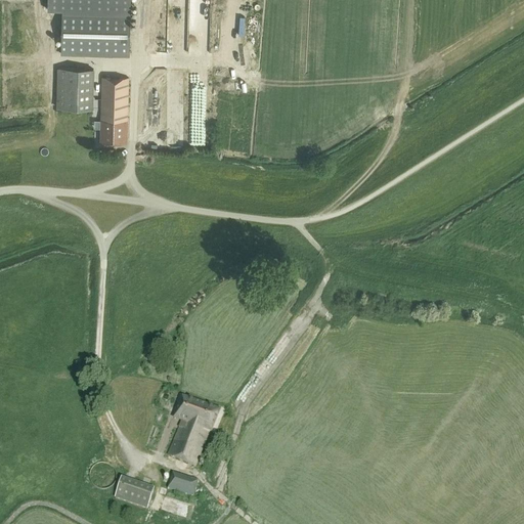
[(48,0),(48,10),(62,10),(61,54),(129,55),(130,0),(48,0)]
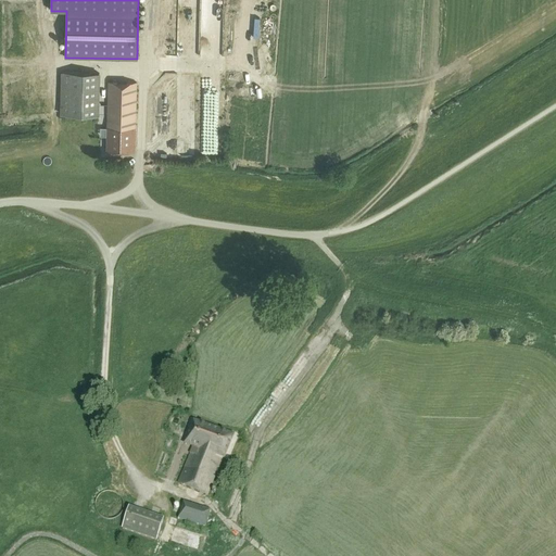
[(204,0),(193,0),(193,52),(204,52),(204,0)]
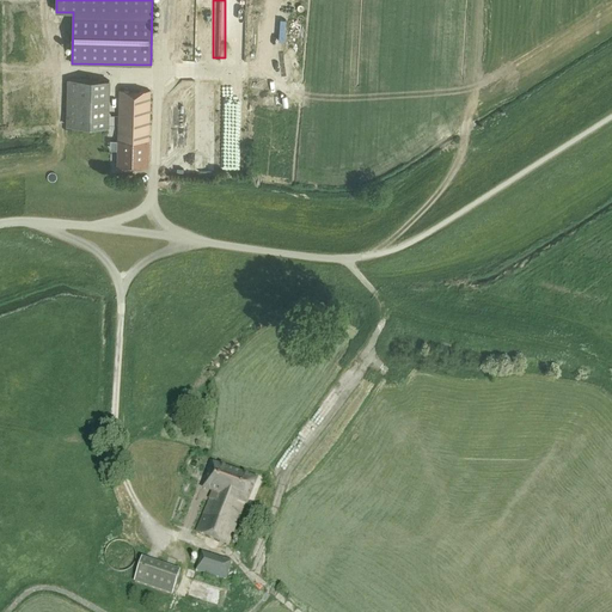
[(236,44),(238,60),(249,59),(246,43),(236,44)]
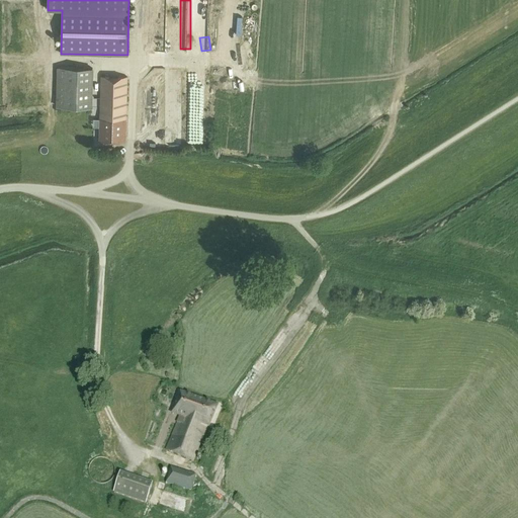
[(208,136),(206,65),(194,65),(196,137),(208,136)]
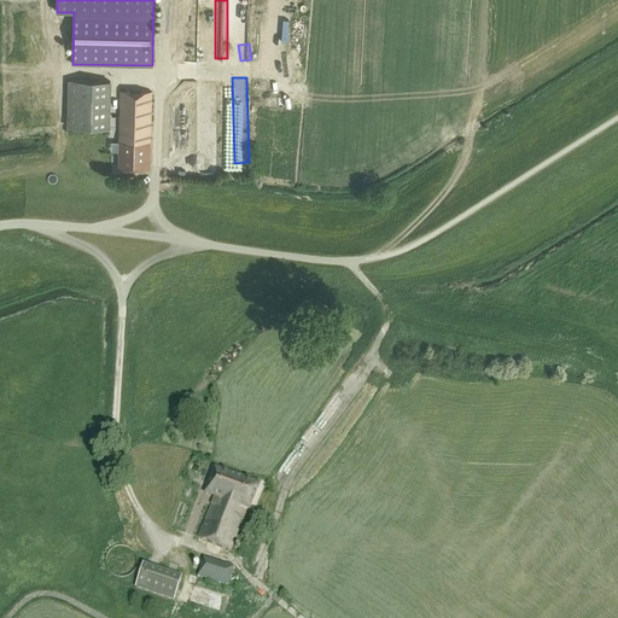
[(110,81),(69,81),(68,128),(109,129),(110,81)]
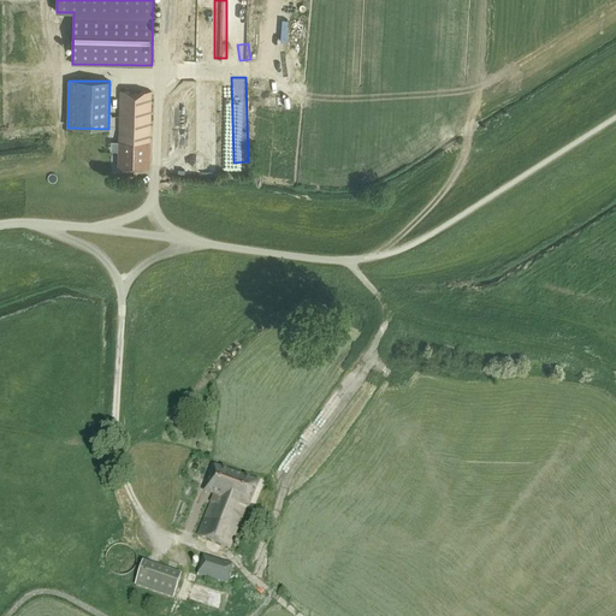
[(205,166),(218,166),(217,89),(203,90),(205,166)]
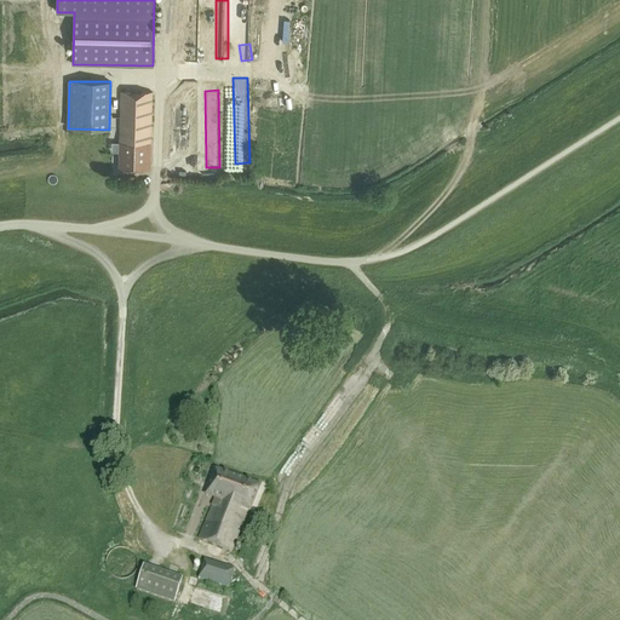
[(121,92),(119,170),(150,170),(153,92),(121,92)]
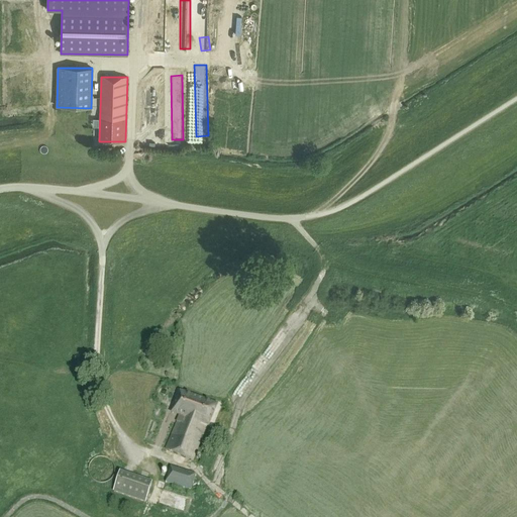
[(149,89),(149,140),(165,140),(165,89),(149,89)]
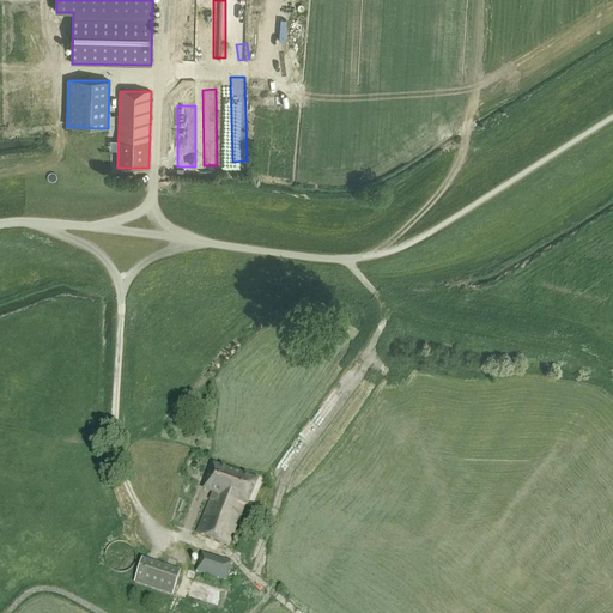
[(204,491),(213,495),(243,507),(243,504),(247,505),(258,481),(213,466),(204,491)]
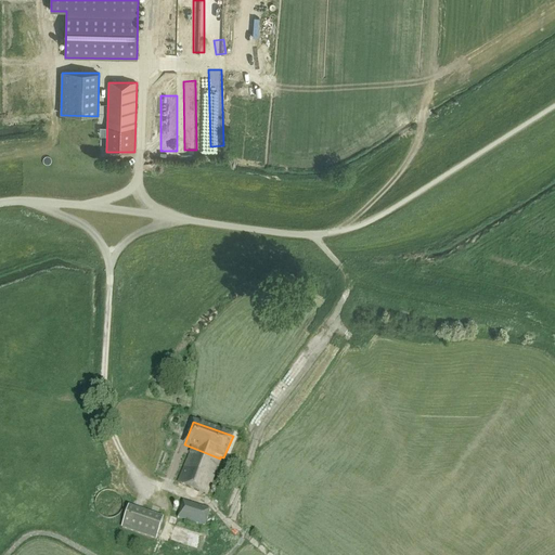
[(220,459),(193,448),(178,483),(206,494),(220,459)]
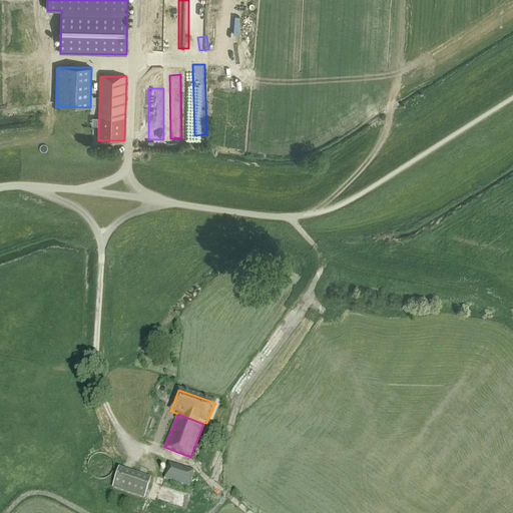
[(168,464),(163,480),(189,488),(194,472),(168,464)]
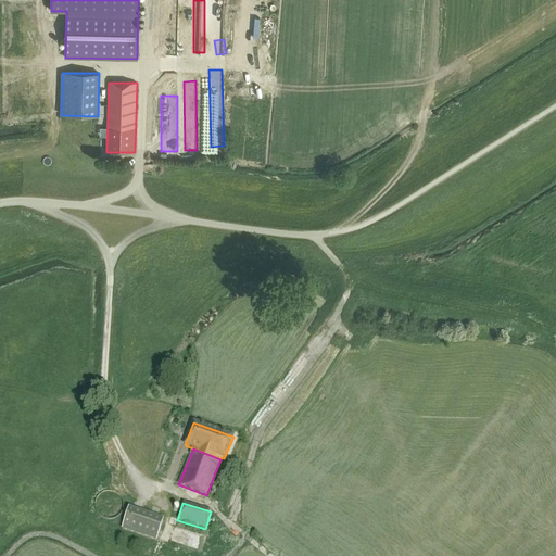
[(155,541),(163,520),(129,508),(122,529),(155,541)]
